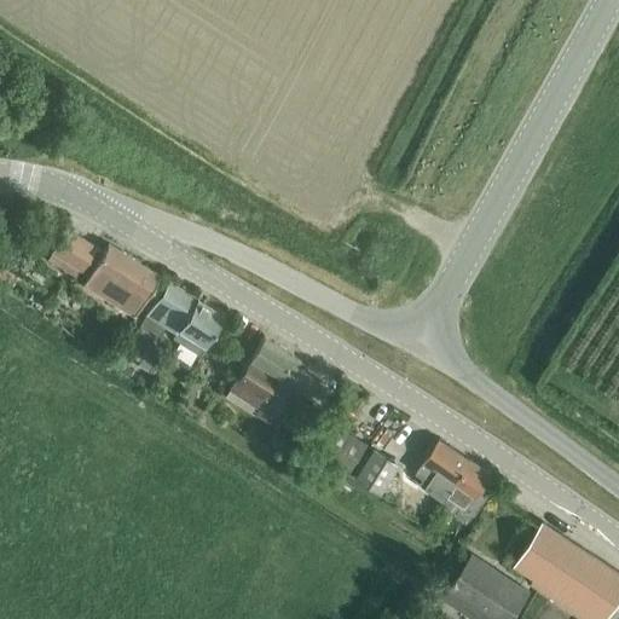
[(82,268),(96,246),(67,227),(53,250),(82,268)]
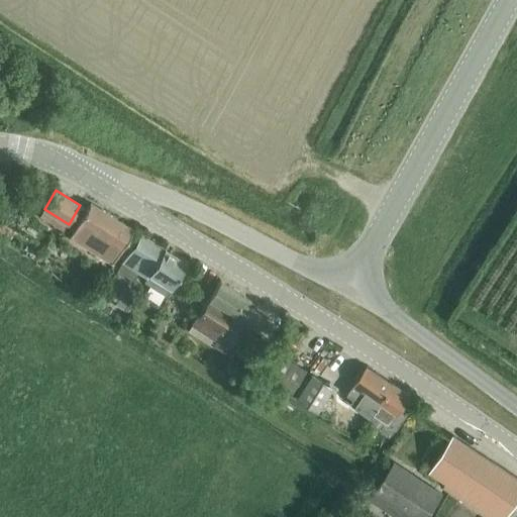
[(80,222),(70,237),(92,251),(112,264),(122,246),(133,229),(92,204),(88,210),(80,222)]
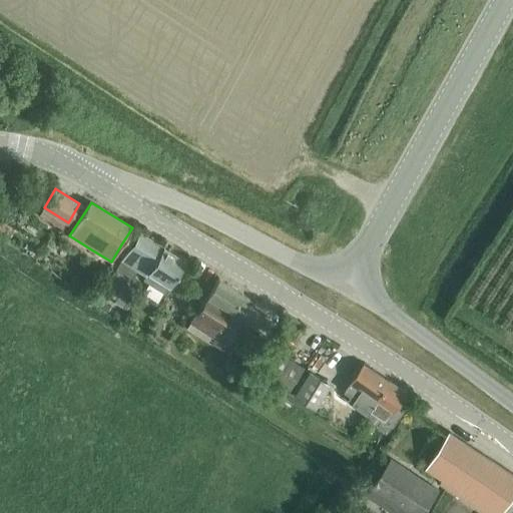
[(0,235),(7,240),(14,228),(0,219),(0,235)]
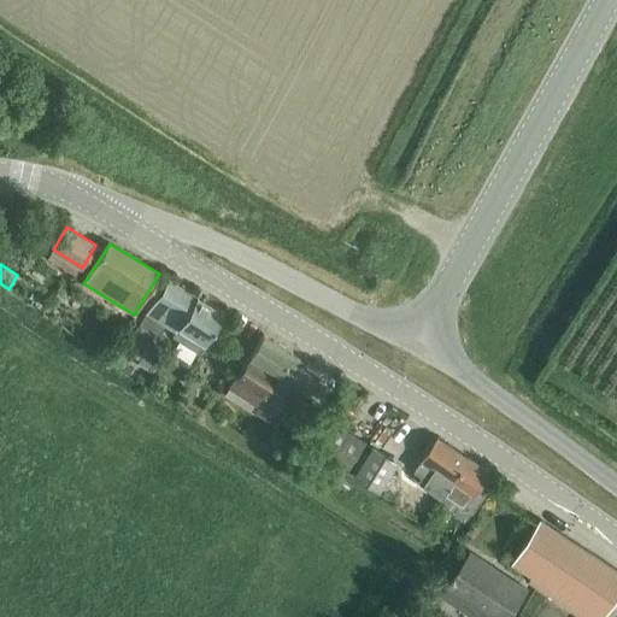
[(156,299),(135,331),(137,333),(136,334),(160,351),(163,348),(169,339),(160,334),(166,325),(176,331),(172,338),(180,341),(197,353),(198,354),(204,345),(211,334),(224,313),(169,278),(156,299)]
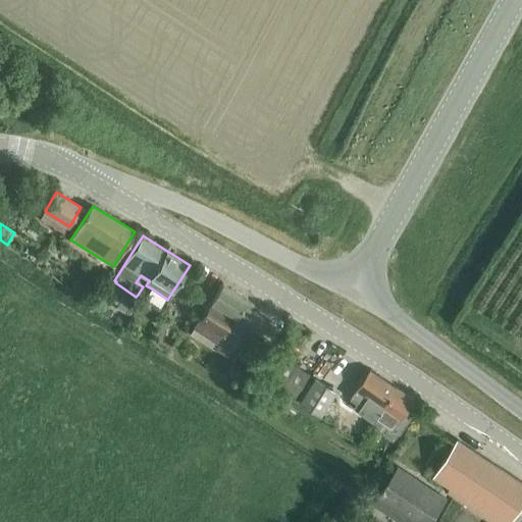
[(209,302),(194,325),(218,342),(219,343),(215,348),(227,356),(233,347),(259,309),(247,302),(248,299),(222,281),(222,282),(220,284),(209,302)]
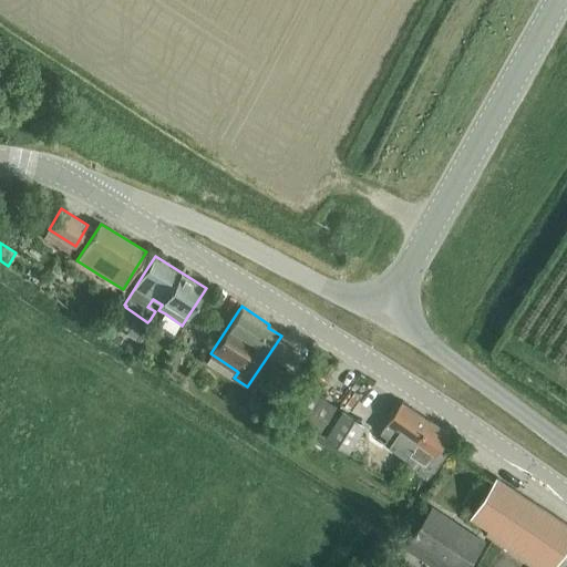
[(129,331),(127,332),(136,339),(147,322),(125,307),(115,322),(129,331)]
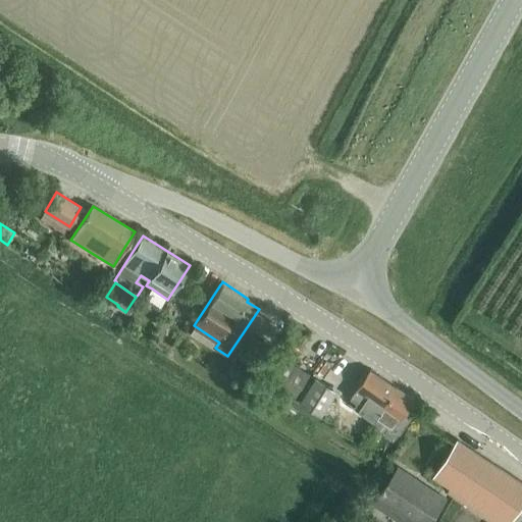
[(109,318),(113,312),(100,303),(96,309),(109,318)]
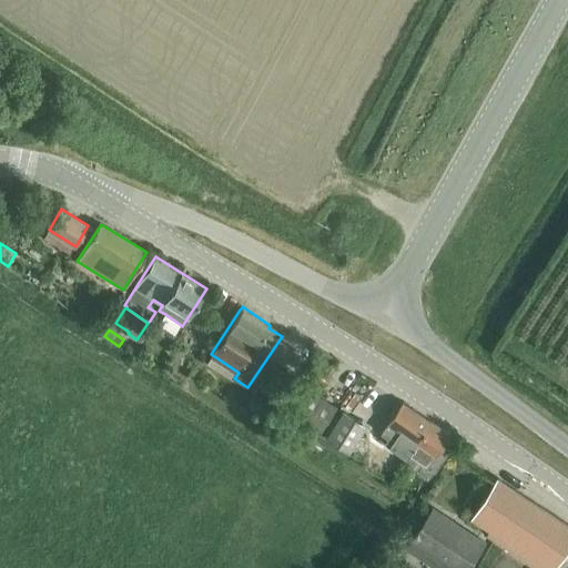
[(405,462),(408,456),(433,421),(403,399),(402,401),(389,418),(379,433),(388,438),(387,442),(406,455),(403,460),(405,462)]
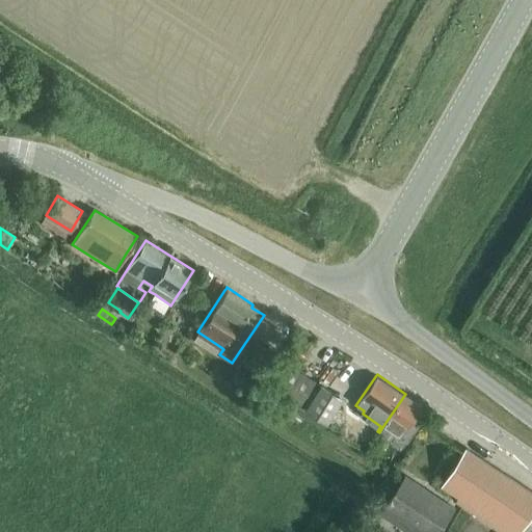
[(341,404),(317,391),(304,410),(327,424),(341,404)]
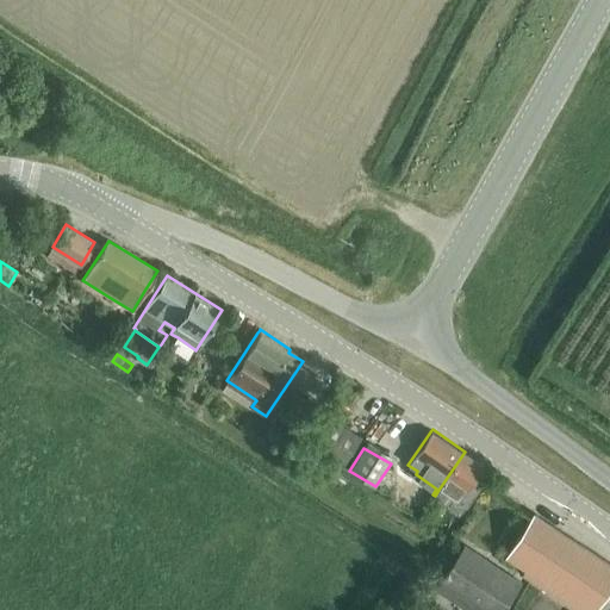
[(435,496),(460,515),(467,503),(481,484),(474,478),(483,466),(484,465),(465,452),(439,490),(435,496)]
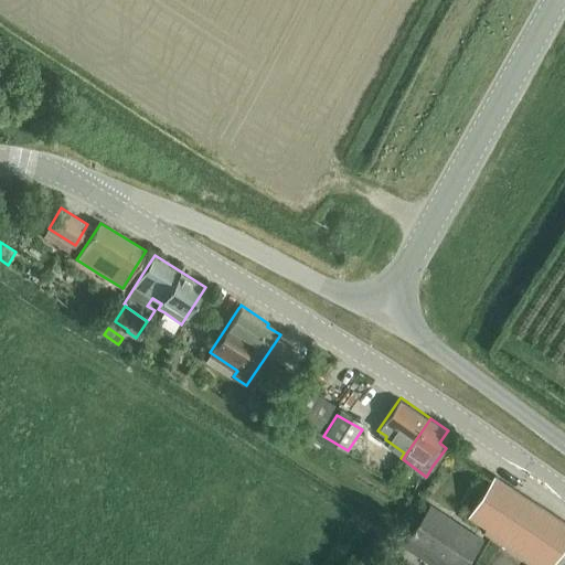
[(539,564),(550,564),(564,543),(564,542),(564,521),(494,475),(470,513),(488,525),(484,530),(539,564)]
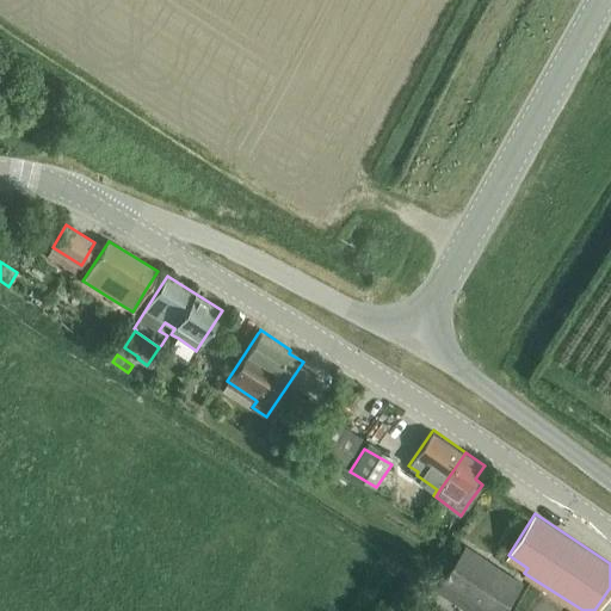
[(495,610),(501,610),(507,602),(520,581),(466,545),(444,578),(495,610)]
